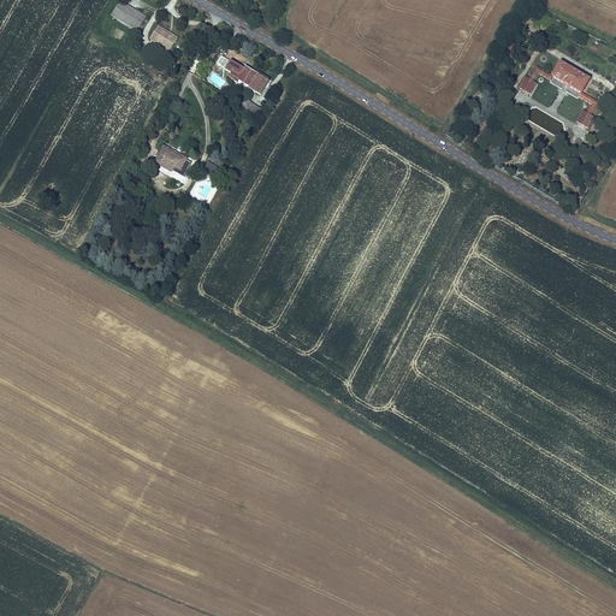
[(120,1),(111,17),(137,33),(147,18),(120,1)]
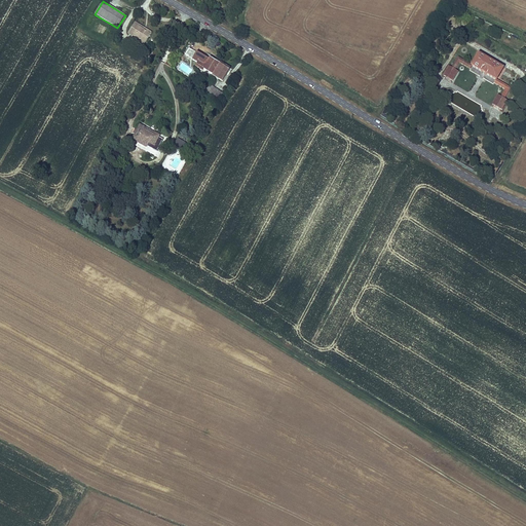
[(136,23),(127,35),(145,44),(152,32),(136,23)]
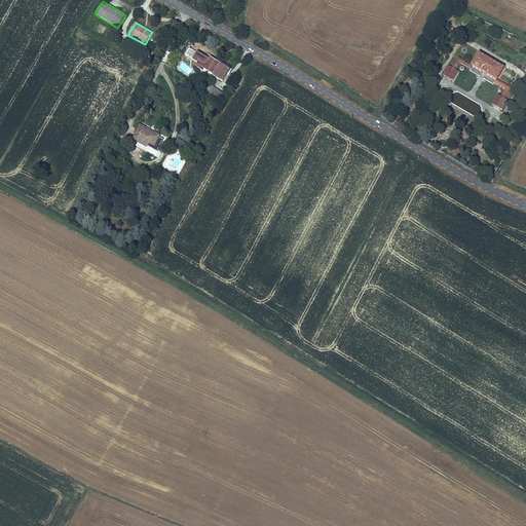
[(198,53),(188,48),(183,57),(197,65),(195,67),(203,72),(205,70),(216,75),(222,65),(212,59),(212,60),(198,52),(198,53)]
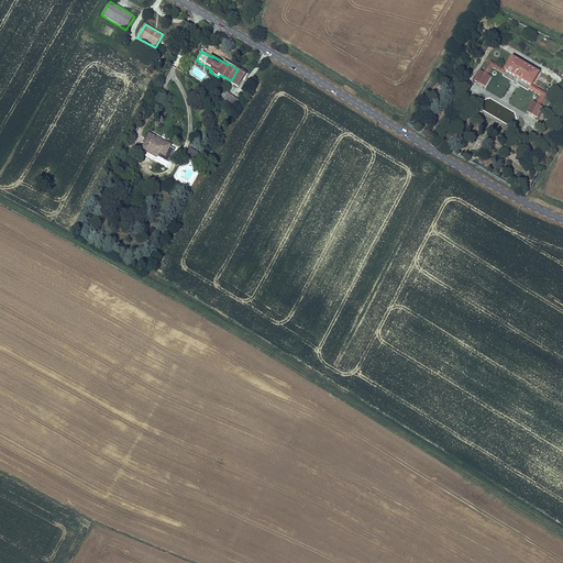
[(536,75),(509,58),(501,70),(500,73),(528,88),(529,87),(536,75)]
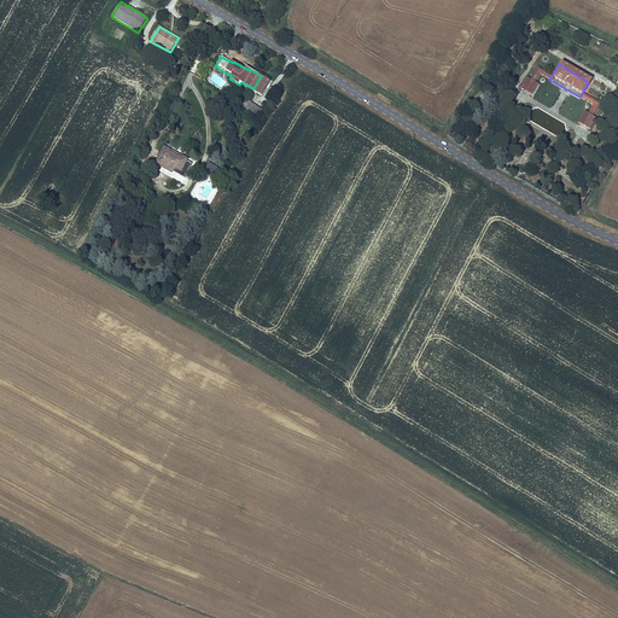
[(538,70),(535,68),(526,81),(530,83),(536,74),(538,70)]
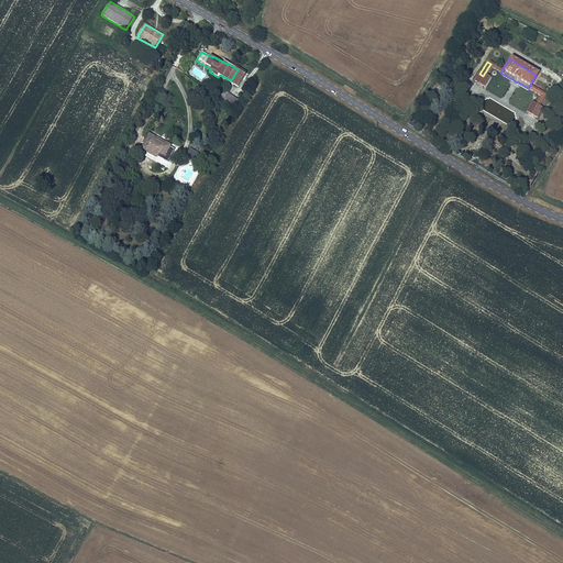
[(501,70),(490,64),(488,67),(499,75),(500,73),(501,70)]
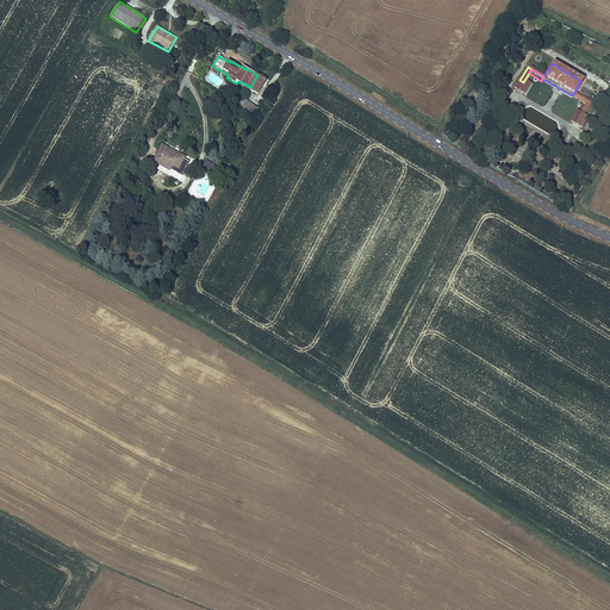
[(267,81),(257,75),(250,87),(249,89),(259,95),(267,81)]
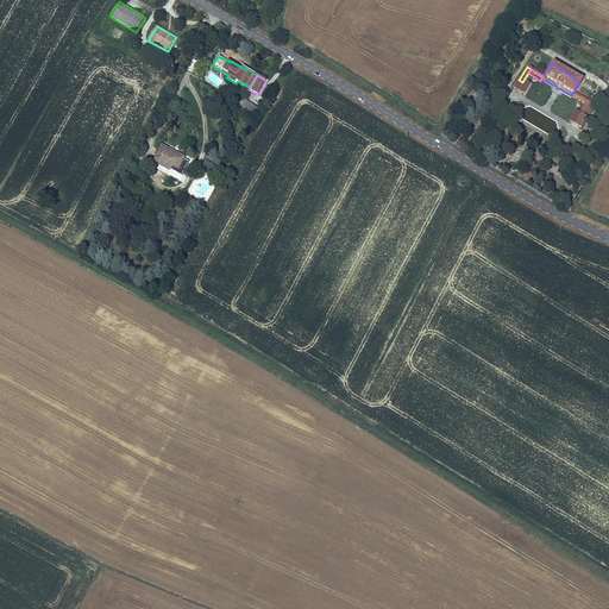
[(525,85),(516,80),(512,87),(520,92),(525,85)]
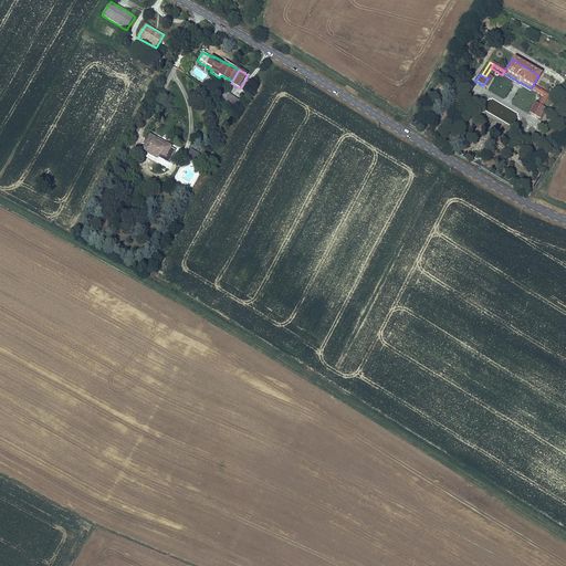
[(540,96),(542,93),(532,87),(531,88),(530,91),(540,96)]
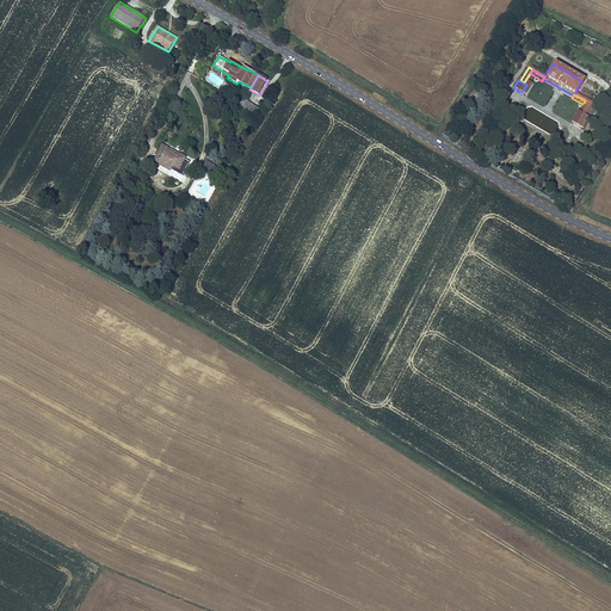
[(260,110),(242,98),(235,107),(253,119),(260,110)]
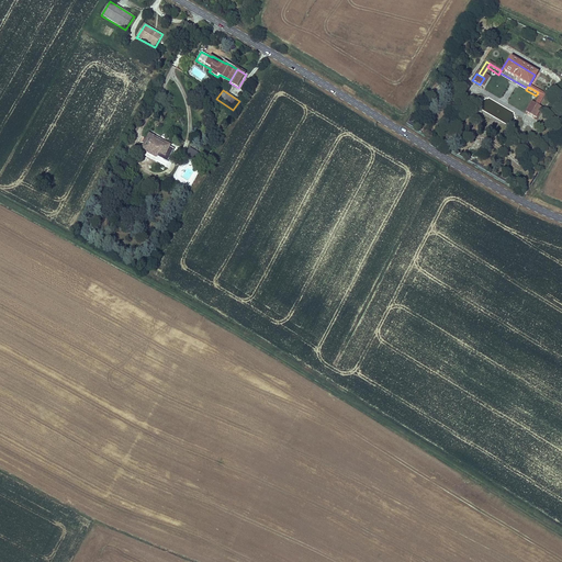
[(541,94),(538,92),(536,96),(531,105),(536,107),(541,94)]
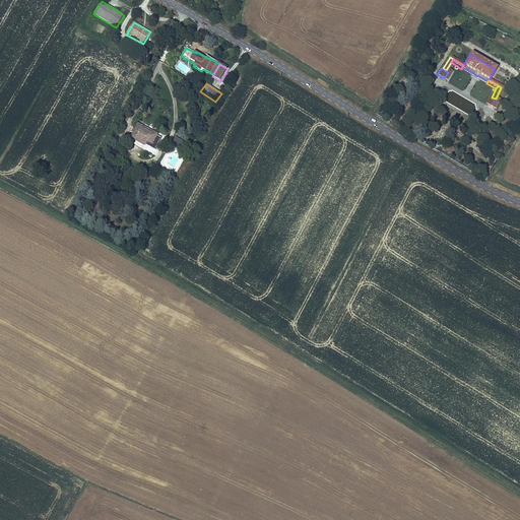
[(495,101),(490,98),(486,104),(492,107),(495,101)]
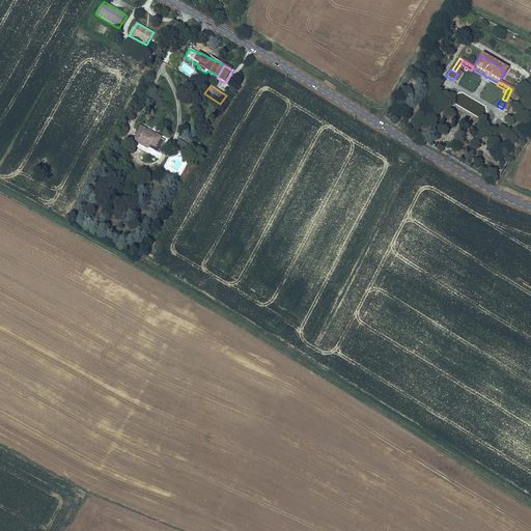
[(162,138),(141,127),(133,141),(139,144),(138,145),(148,150),(149,149),(159,154),(165,141),(161,139),(162,138)]
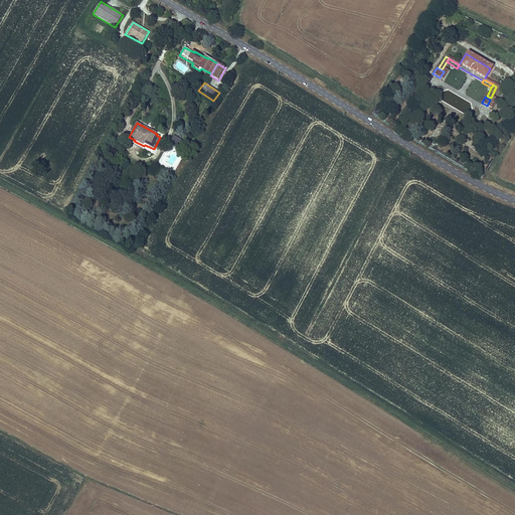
[(189,143),(174,136),(169,147),(184,154),(189,143)]
